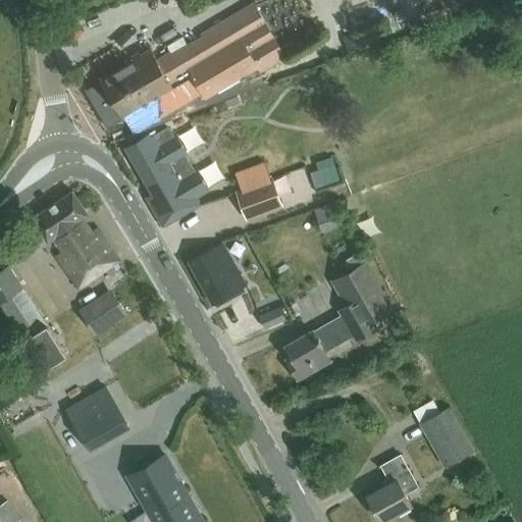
[(214,56),(189,70),(206,100),(255,70),(258,73),(286,56),(254,1),(200,33),(201,36),(214,56)]
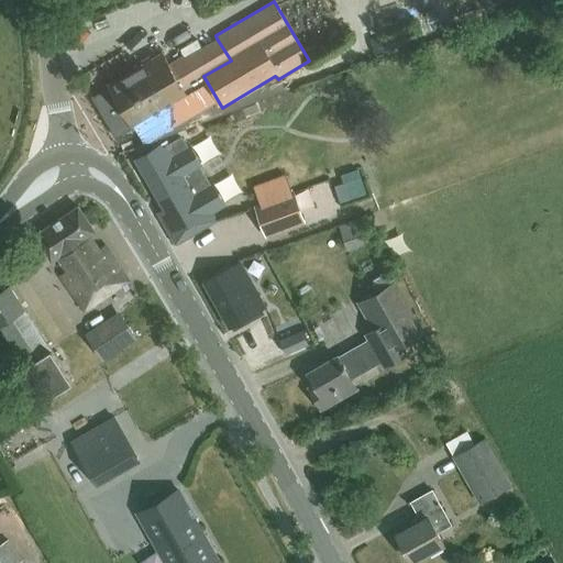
[(162,52),(107,83),(109,87),(132,127),(133,129),(150,119),(159,136),(172,131),(180,129),(202,120),(195,107),(207,100),(196,80),(203,76),(231,61),(217,39),(185,57),(184,54),(168,63),(162,52)]
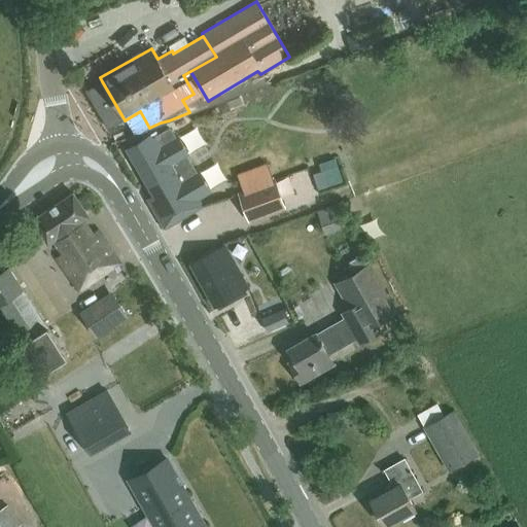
[(124,118),(102,81),(85,91),(108,128),(124,118)]
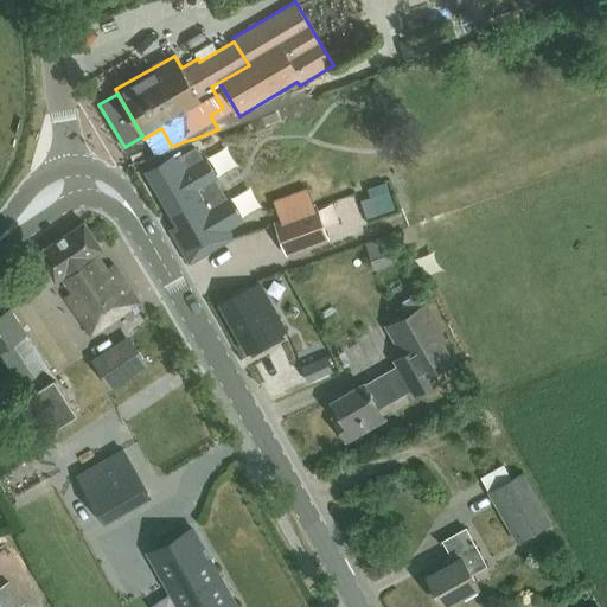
[(199,157),(195,147),(174,159),(172,154),(145,171),(177,225),(170,229),(190,262),(232,237),(227,227),(240,219),(227,196),(224,197),(213,180),(216,178),(202,154),(199,157)]
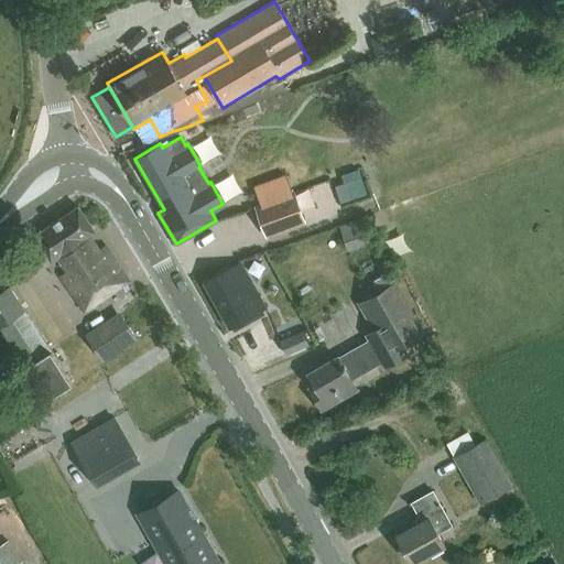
[(338,185),(344,203),(368,194),(362,177),(338,185)]
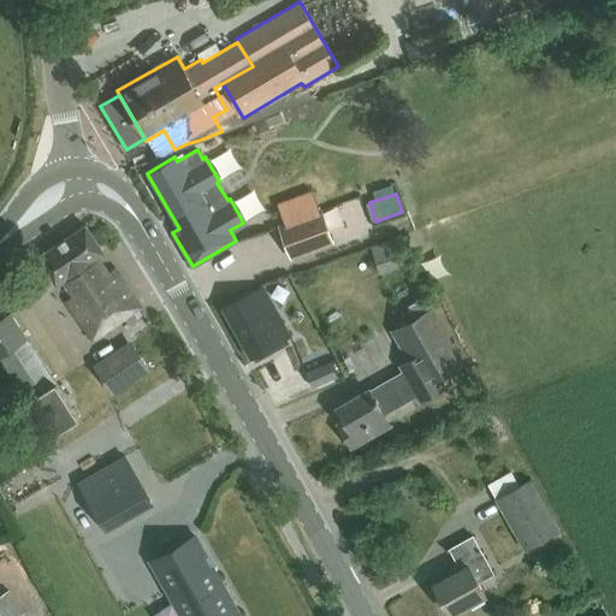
[(278,227),(291,259),(336,243),(323,209),(278,227)]
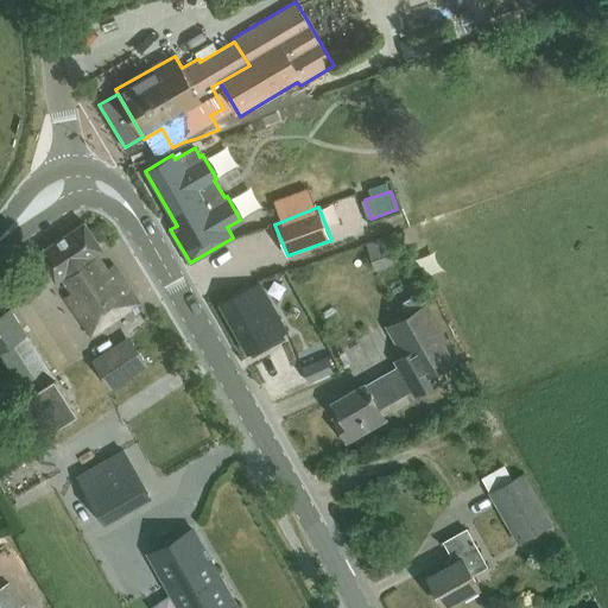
[(68,298),(92,335),(139,302),(115,266),(108,271),(99,255),(105,251),(86,222),(38,254),(56,282),(63,277),(75,293),(68,298)]
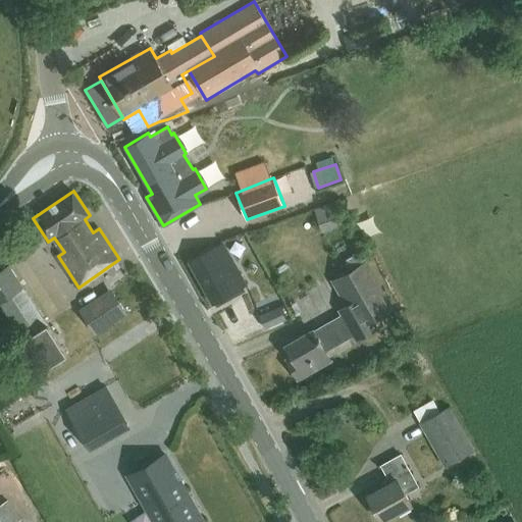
[(321,231),(342,225),(334,201),(313,207),(321,231)]
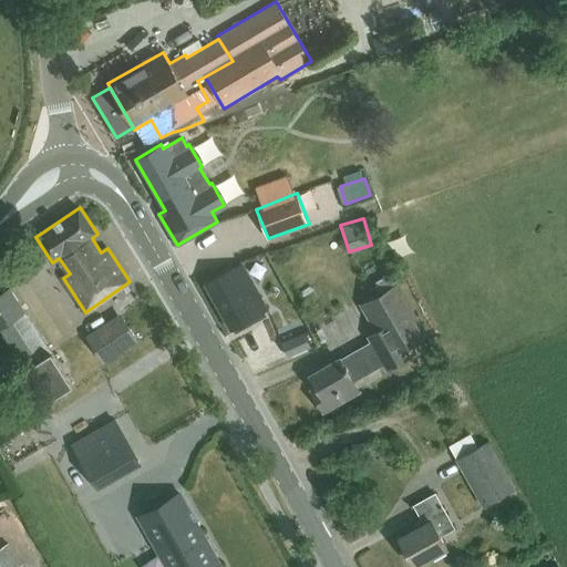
[(368,274),(377,268),(372,260),(363,266),(368,274)]
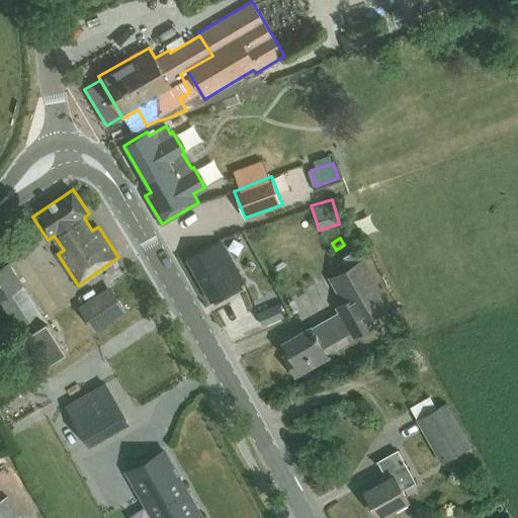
[(213,303),(225,295),(223,293),(243,281),(220,241),(187,260),(210,300),(212,299),(213,303)]
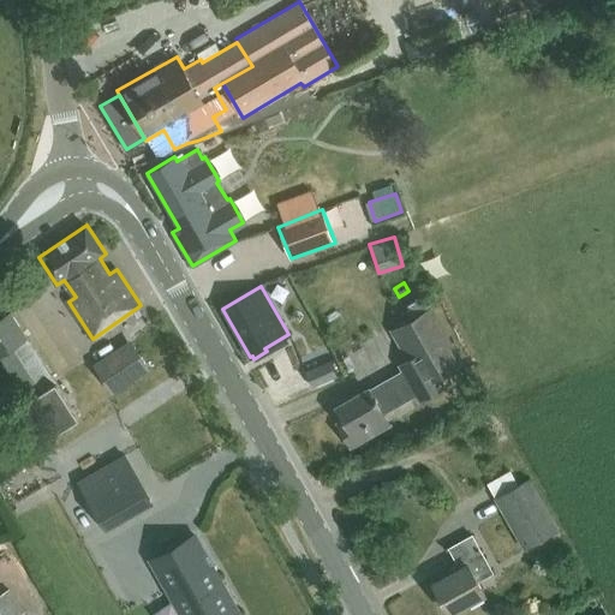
[(433,308),(394,332),(411,359),(400,365),(406,374),(422,401),(440,392),(448,387),(441,375),(464,360),(433,308)]
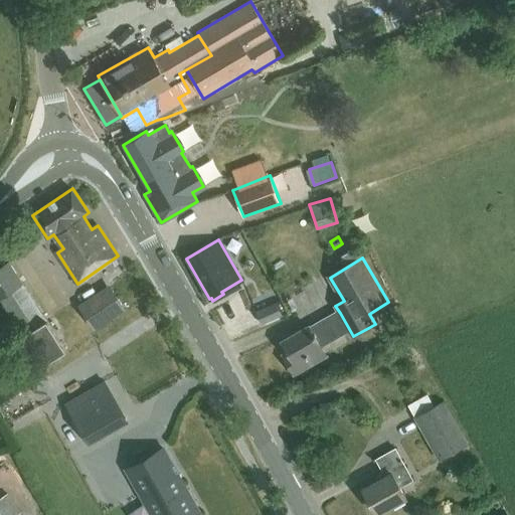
[(65,348),(8,261),(0,266),(0,301),(33,352),(35,350),(43,362),(65,348)]
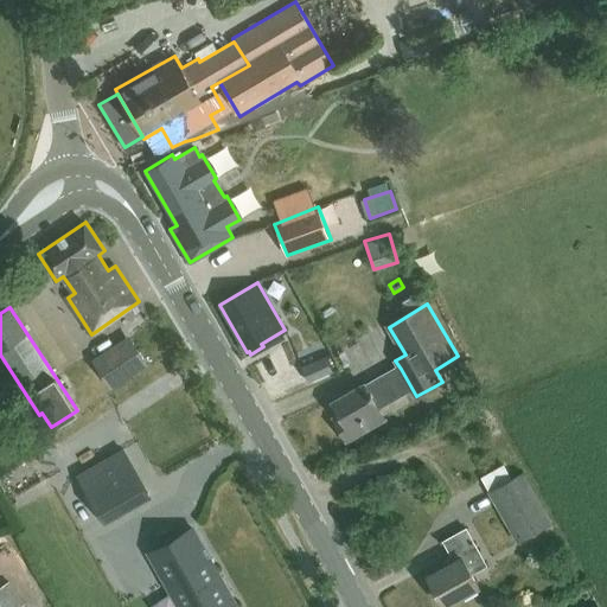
[(120,363),(113,351),(95,363),(110,388),(147,363),(140,351),(120,363)]
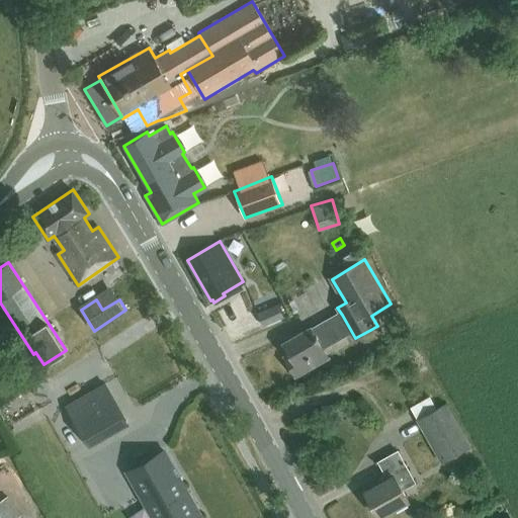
[(263,325),(282,317),(277,304),(258,312),(263,325)]
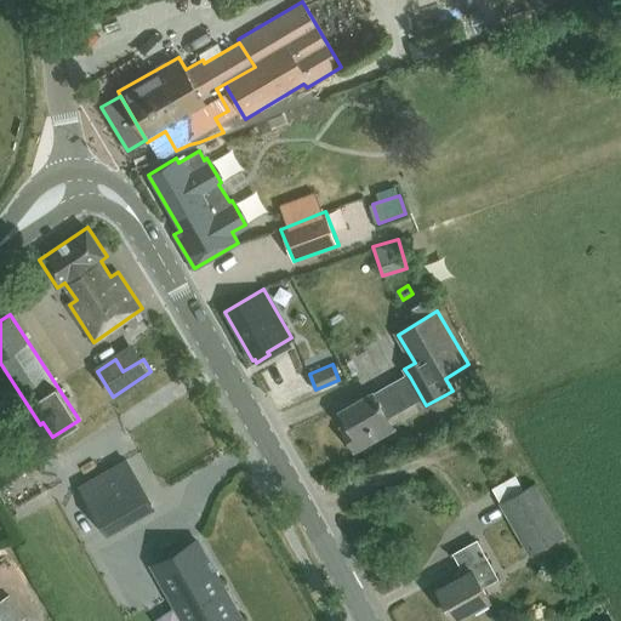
[(377,436),(392,427),(387,417),(406,406),(394,386),(375,397),(372,393),(341,411),(348,423),(341,427),(355,453),(379,439),(377,436)]
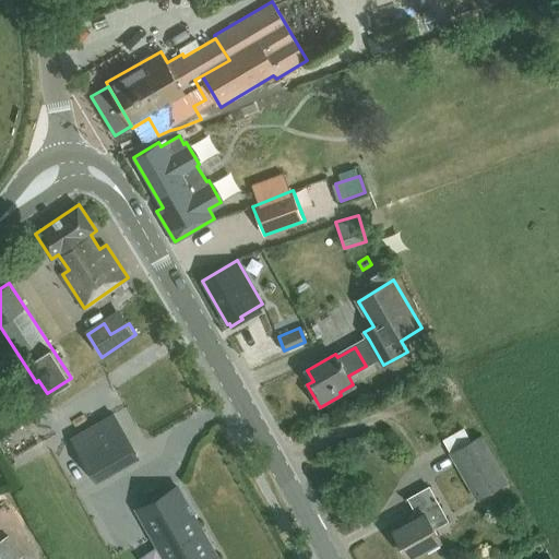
[(137,454),(114,414),(72,438),(95,478),(137,454)]
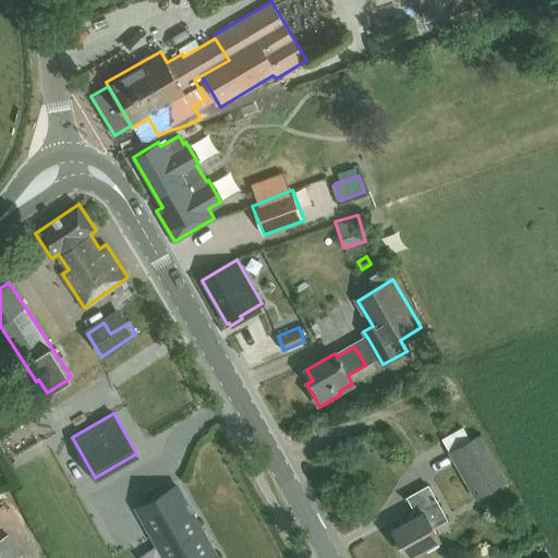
[(475,497),(505,480),(480,436),(450,452),(475,497)]
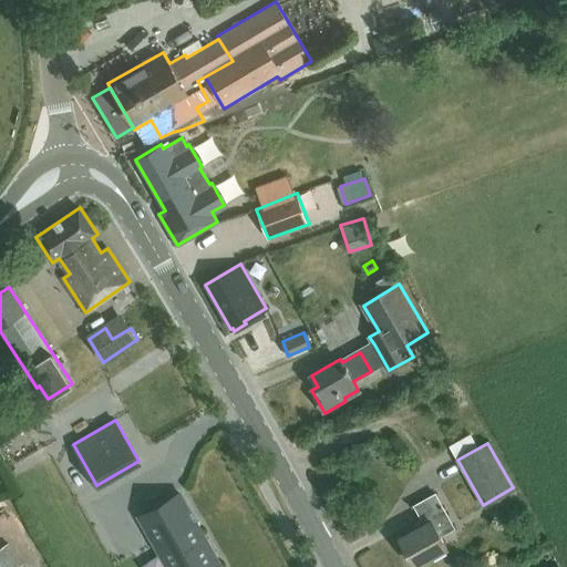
[(436,559),(447,553),(437,536),(454,527),(435,493),(413,505),(423,523),(400,536),(415,564),(433,554),(436,559)]
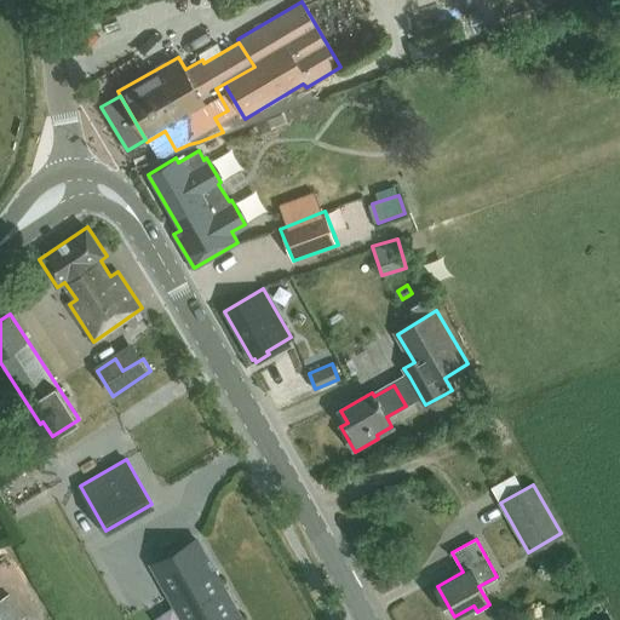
[(208,574),(190,543),(153,564),(184,619),(199,619),(206,616),(207,619),(230,619),(239,616),(213,572),(208,574)]
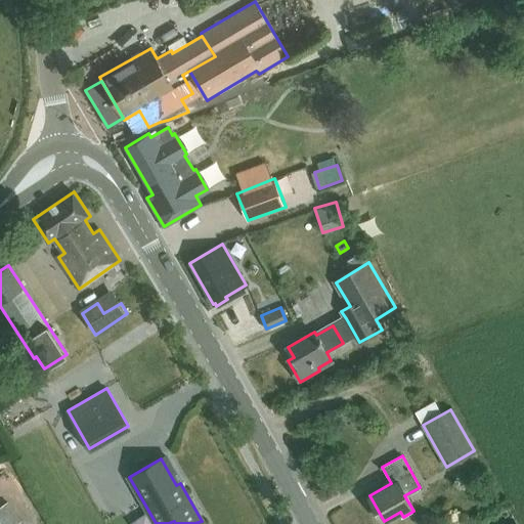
[(0,523),(15,523),(20,521),(9,504),(0,509),(0,523)]
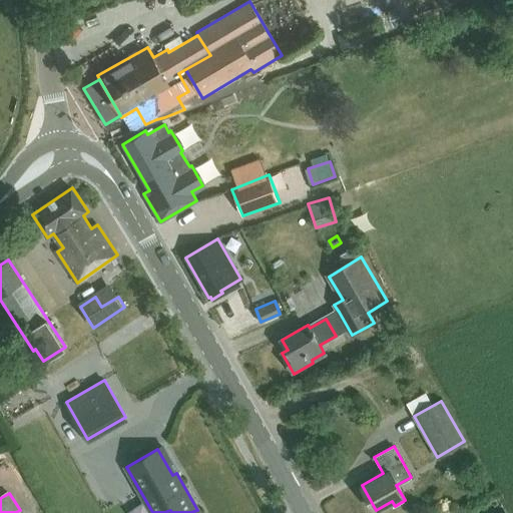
[(457,512),(456,512),(482,512),(478,503),(457,512)]
